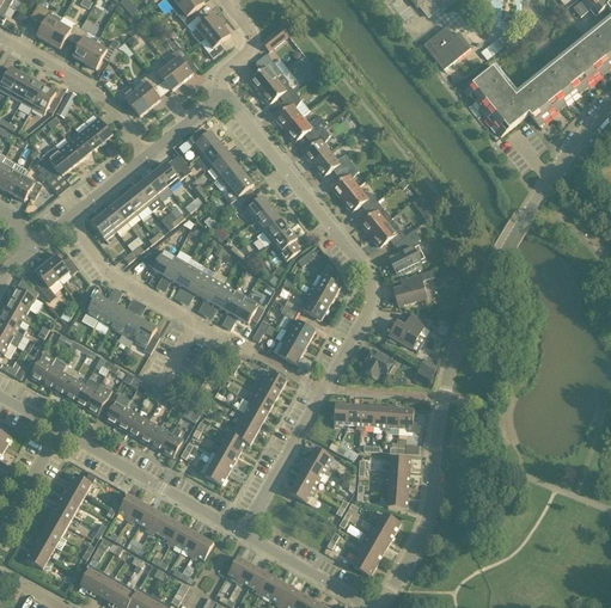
[(130,14),(136,8),(128,0),(121,0),(120,1),(130,14)]
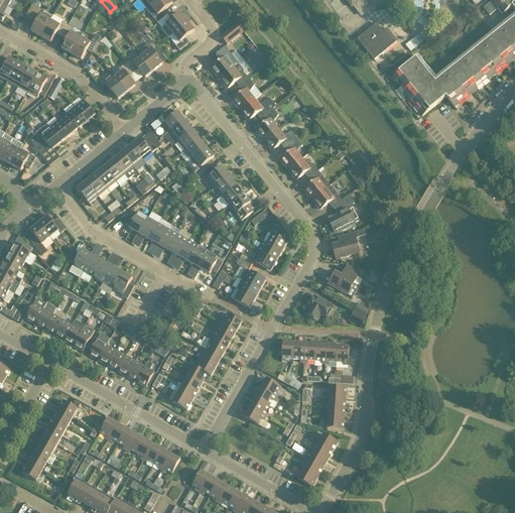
[(139,0),(146,8),(150,5),(149,4),(154,0),(139,0)]
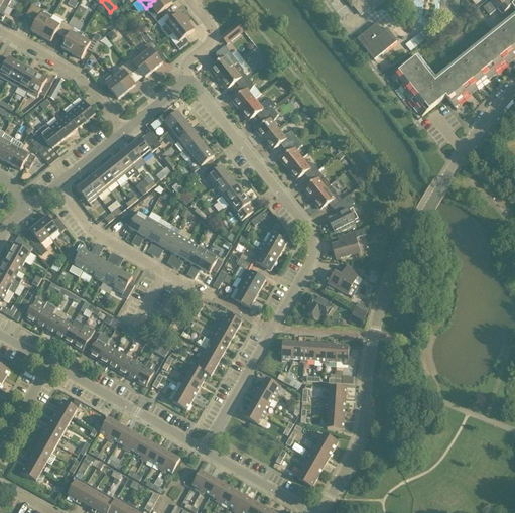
[(162,9),(171,2),(169,0),(154,0),(149,4),(150,5),(156,13),(153,16),(156,21),(166,13),(162,9)]
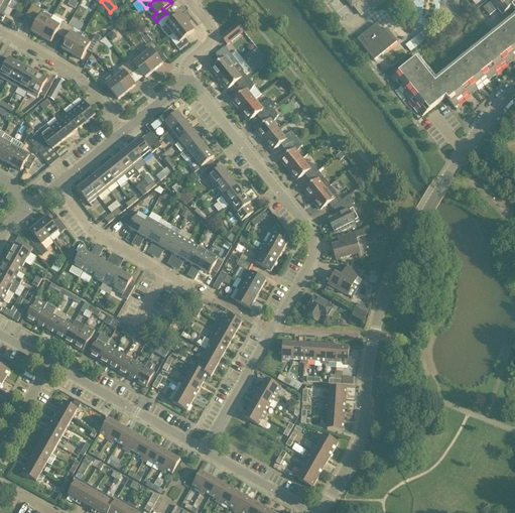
[(347,0),(351,4),(352,3),(354,7),(367,8),(371,5),(371,7),(379,0),(347,0)]
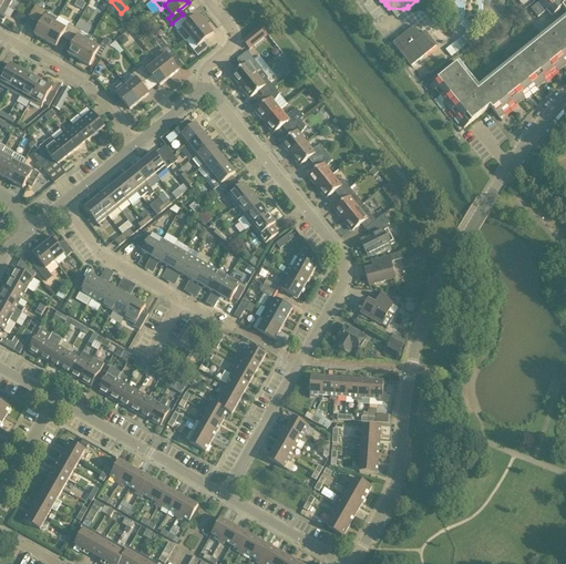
[(562,58),(565,53),(565,0),(536,0),(530,6),(536,14),(548,6),(553,12),(562,6),(565,9),(565,8),(565,12),(477,84),(459,60),(429,83),(433,88),(436,84),(446,96),(442,100),(450,109),(453,105),(463,118),(459,121),(463,125),(489,104),(498,115),(503,112),(500,108),(512,99),(515,102),(524,95),(521,91),(532,82),(535,85),(544,79),(541,74),(553,64),(556,69),(565,62),(562,58)]
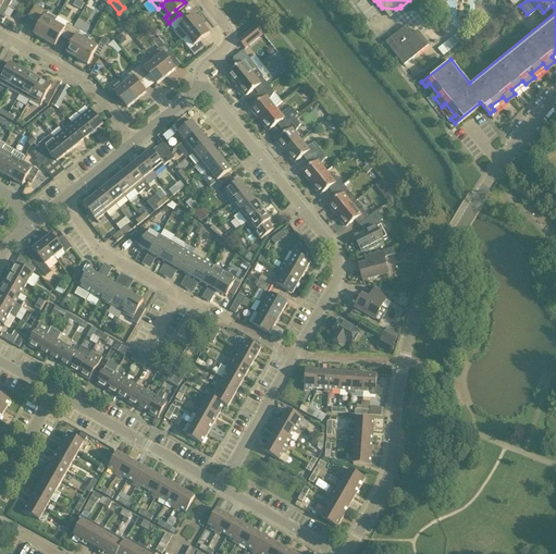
[(33,17),(39,7),(34,3),(27,14),(33,17)]
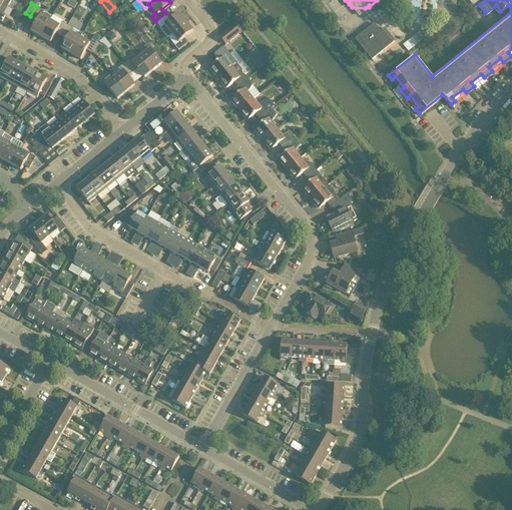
[(51,14),(42,9),(36,6),(30,16),(35,19),(30,29),(40,35),(49,18),(51,14)]
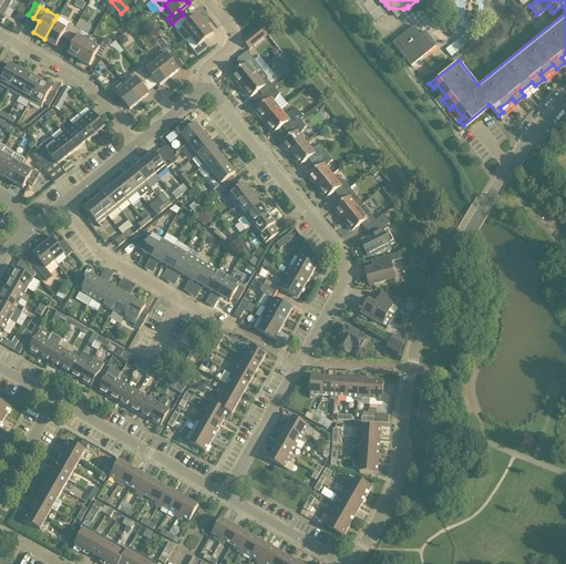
[(24,21),(28,14),(21,11),(18,18),(24,21)]
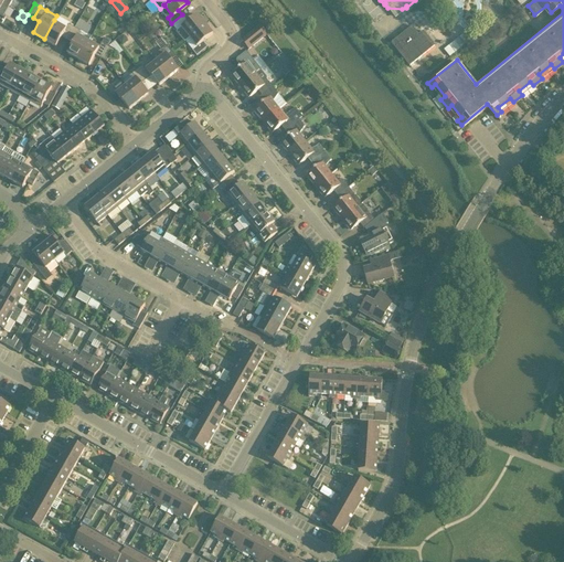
[(182,39),(188,34),(204,22),(197,12),(187,20),(182,14),(171,23),(176,29),(174,30),(182,39)]
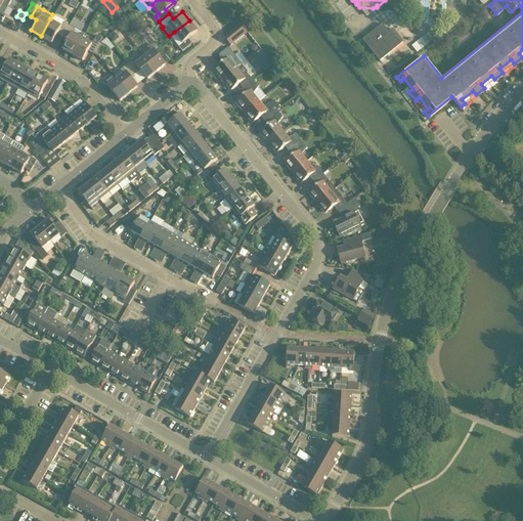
[(50,41),(56,32),(61,35),(68,24),(62,20),(59,25),(50,18),(41,36),(50,41)]
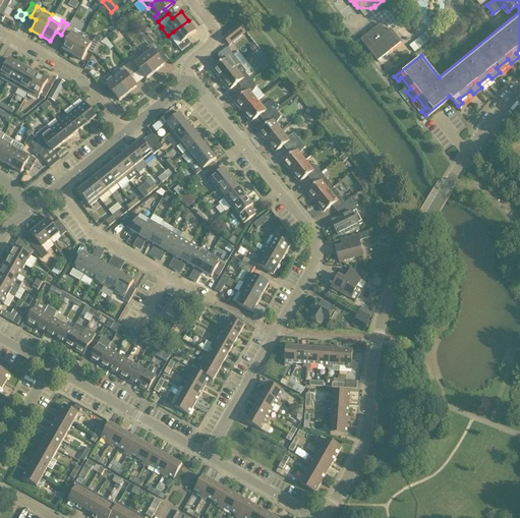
[(190,41),(186,37),(195,30),(188,20),(173,32),(180,41),(176,44),(180,49),(190,41)]
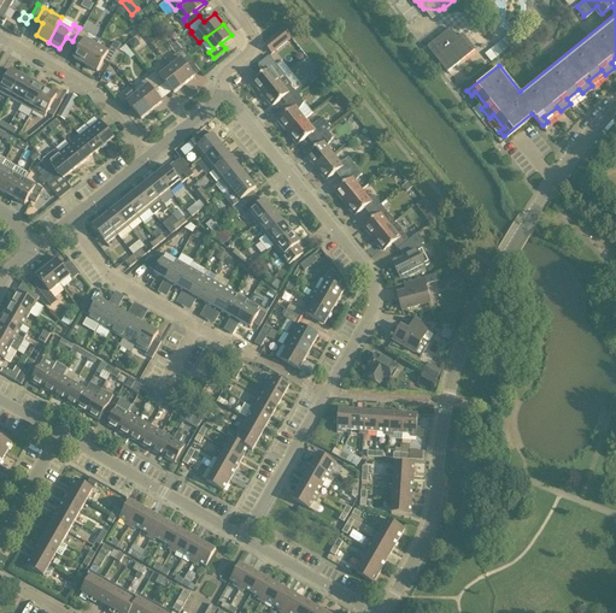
[(286,24),(268,40),(275,49),(279,46),(291,36),(293,34),(286,24)]
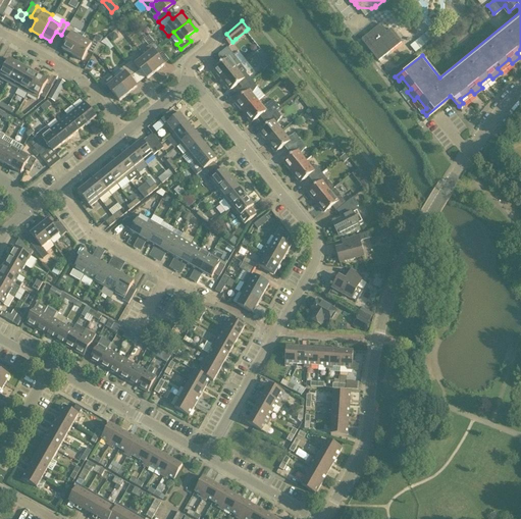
[(401,41),(389,27),(385,30),(379,22),(360,38),(377,59),(401,41)]
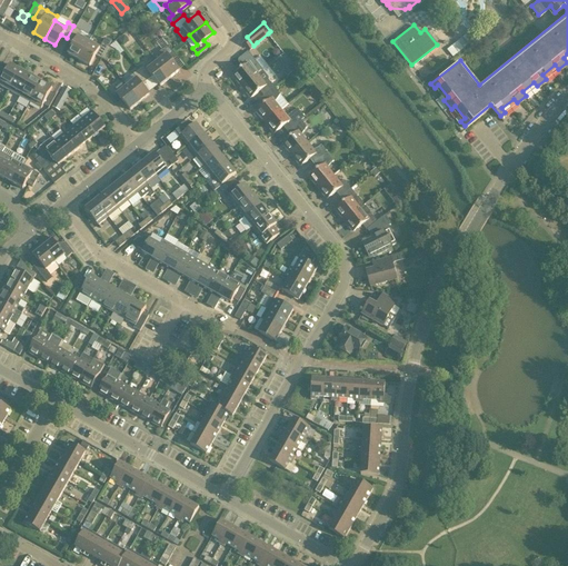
[(72,41),(67,51),(78,58),(88,39),(77,33),(80,29),(73,26),(67,38),(72,41)]
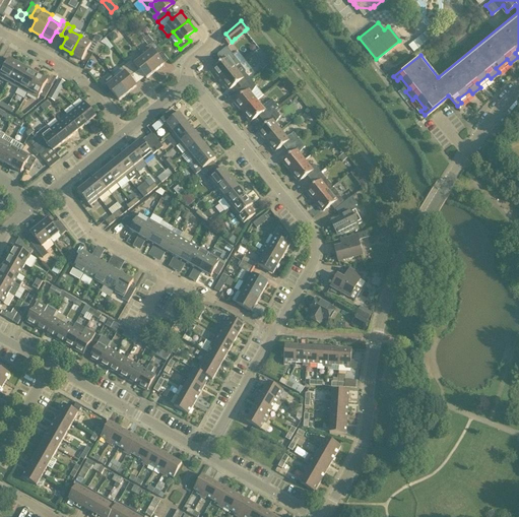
[(434,33),(430,26),(408,44),(413,50),(434,33)]
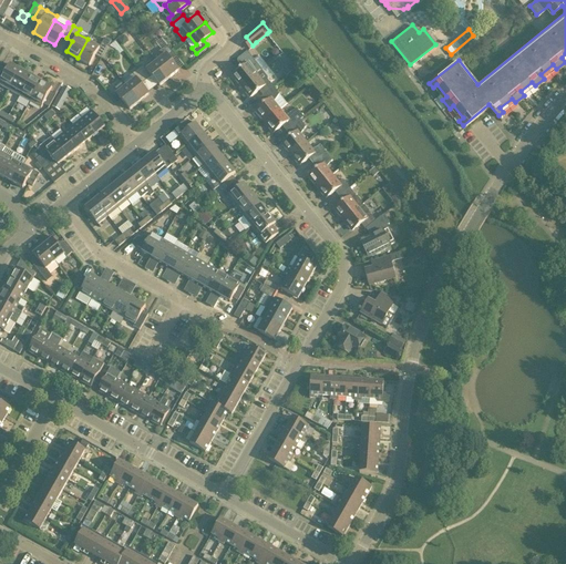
[(106,43),(109,40),(103,37),(99,45),(88,39),(78,58),(88,63),(94,53),(100,57),(106,44),(106,43)]
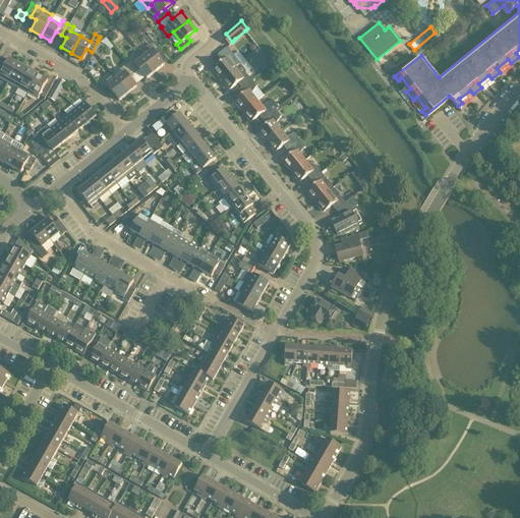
[(149,44),(148,43),(143,47),(147,51),(142,55),(155,69),(163,62),(157,53),(161,50),(153,40),(149,44)]
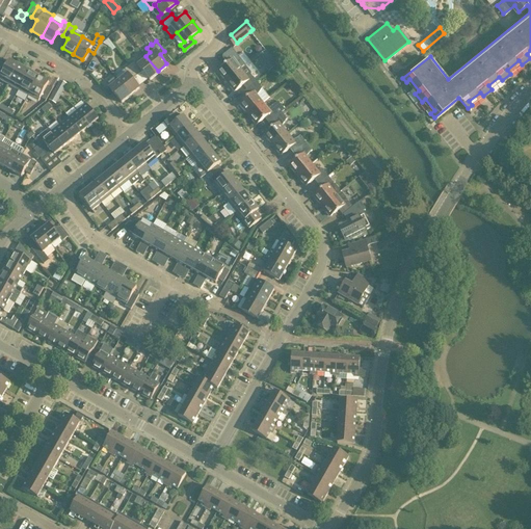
[(100,42),(94,53),(100,56),(106,45),(100,42)]
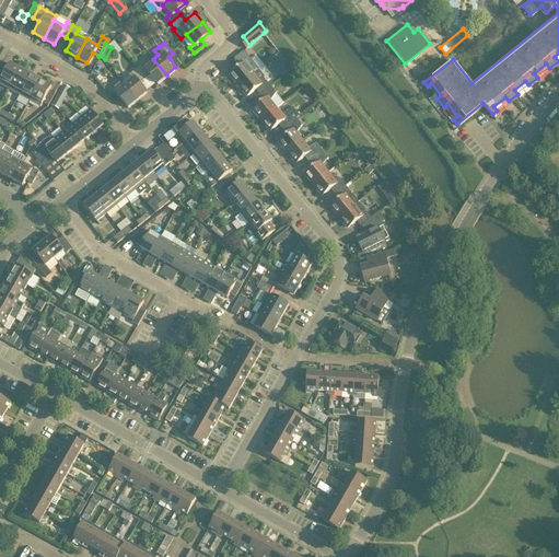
[(232,78),(234,78),(237,82),(253,71),(246,62),(249,59),(251,57),(247,54),(251,50),(247,47),(244,50),(243,48),(233,56),(233,58),(239,64),(229,71),(229,73),(232,78)]
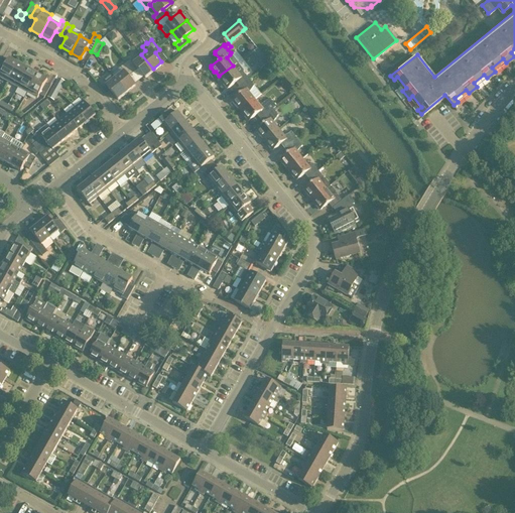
[(260,67),(267,60),(256,46),(248,52),(260,67)]
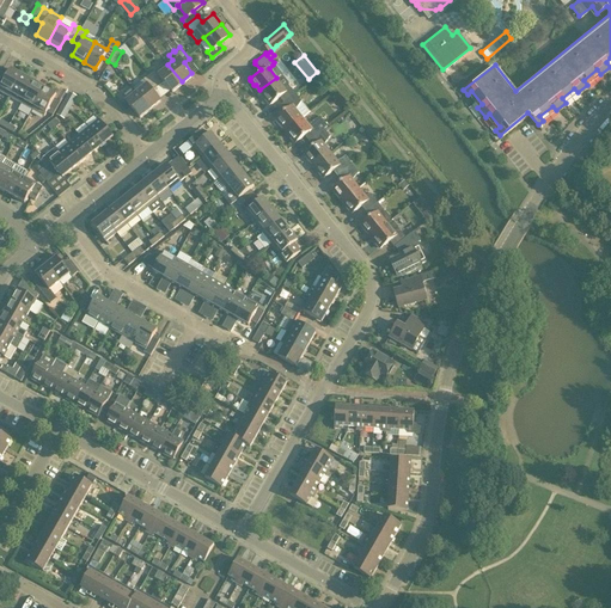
[(163,80),(171,90),(182,81),(167,65),(157,73),(153,68),(147,73),(157,84),(163,80)]
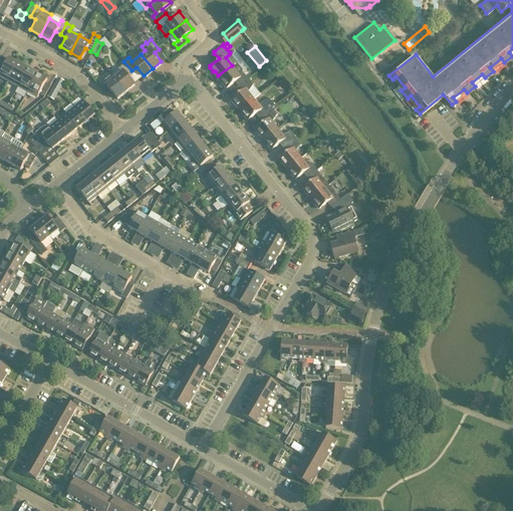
[(0,75),(7,79),(16,64),(18,61),(8,56),(6,59),(1,56),(0,58),(0,70),(0,75)]
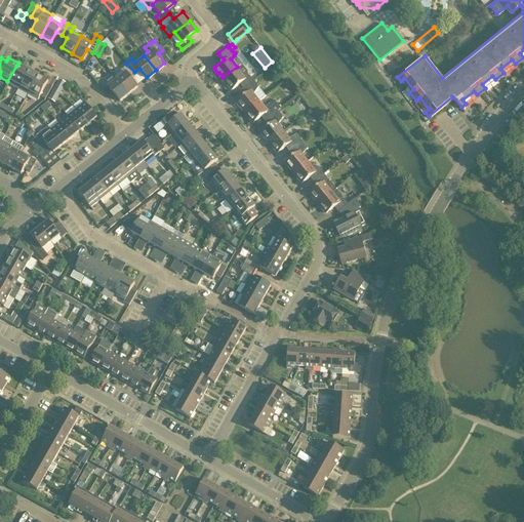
[(17,86),(28,69),(18,63),(16,66),(7,81),(17,86)]
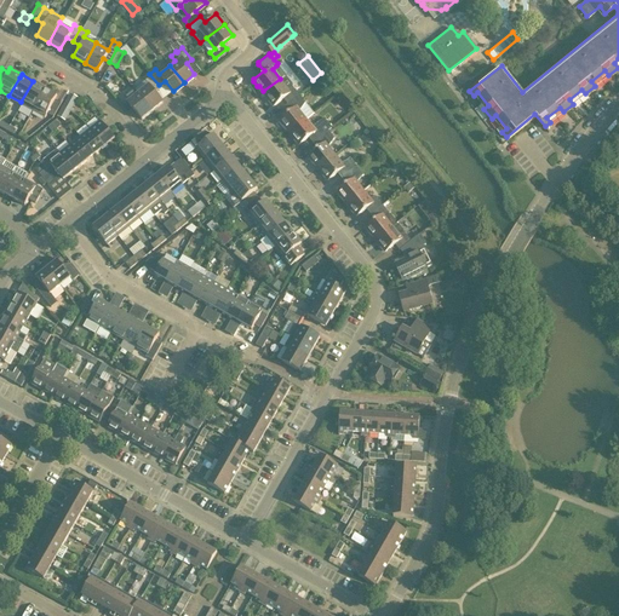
[(161,101),(154,90),(159,85),(149,74),(144,78),(148,82),(137,91),(152,109),(161,101)]
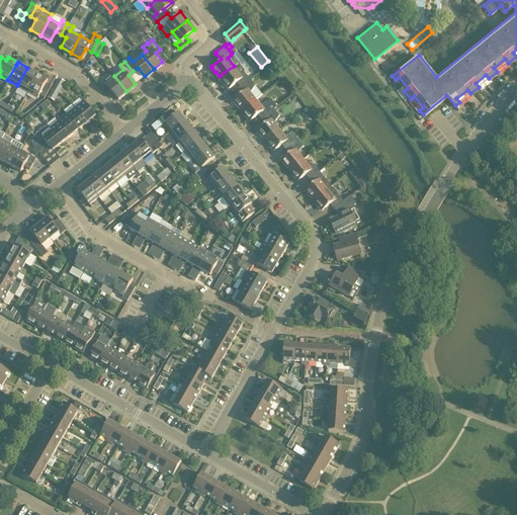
[(226,86),(228,86),(229,86),(236,80),(239,85),(249,77),(243,70),(243,69),(238,62),(234,66),(220,76),(223,80),(223,82),(226,86)]
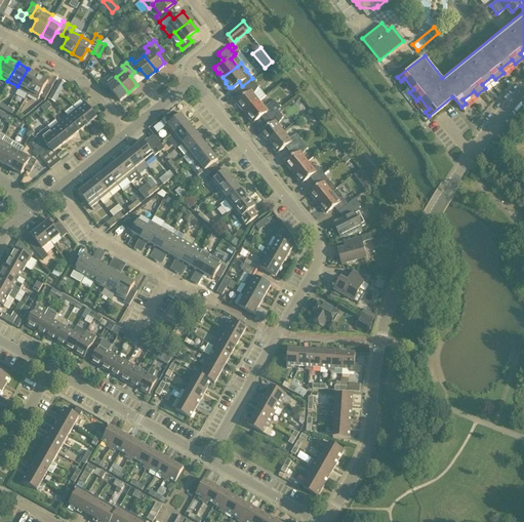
[(27,92),(37,74),(28,69),(17,86),(27,92)]
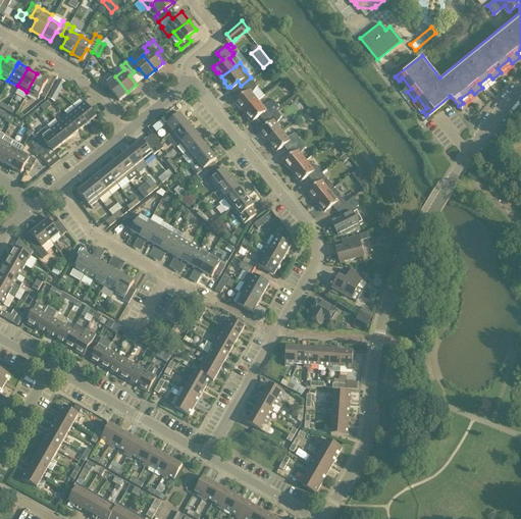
[(103,80),(118,99),(127,92),(115,76),(112,72),(103,80)]
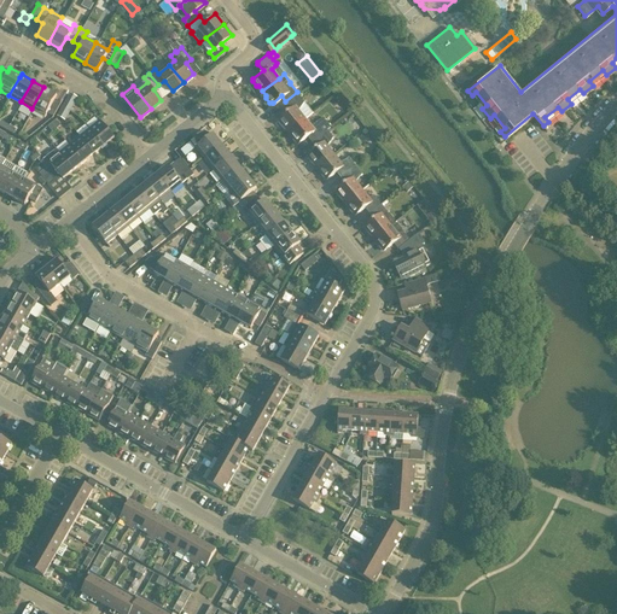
[(52,113),(59,100),(53,97),(56,93),(44,87),(31,109),(44,115),(46,110),(52,113)]
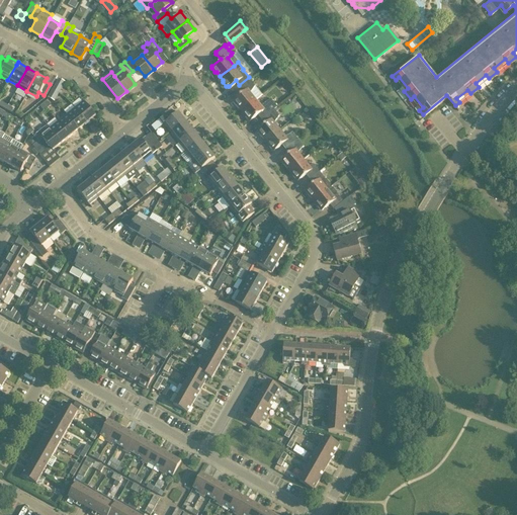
[(52,88),(57,91),(64,80),(58,77),(52,88)]
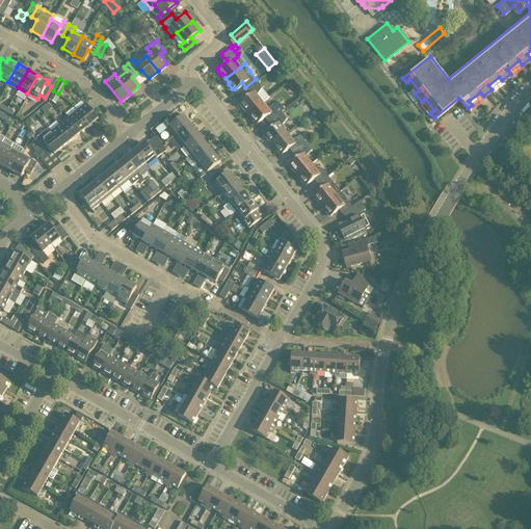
[(242,107),(244,107),(247,111),(261,100),(256,94),(261,86),(256,79),(245,87),(243,89),(246,95),(239,101),(239,103),(242,107)]
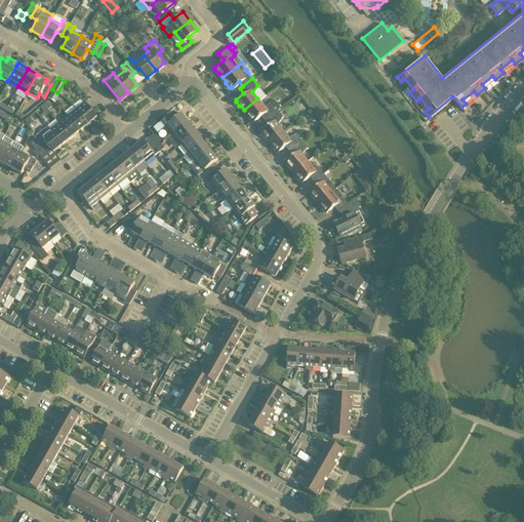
[(252,120),(253,120),(260,114),(264,119),(280,106),(273,97),(264,106),(257,98),(244,110),(247,113),(247,116),(250,120),(252,120)]
